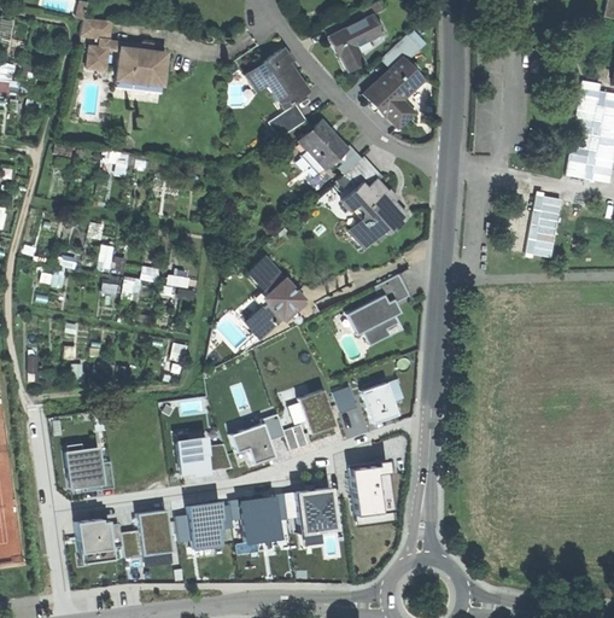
[(373,15),(374,16),(386,9),(381,0),(362,11),(366,18),(373,15)]
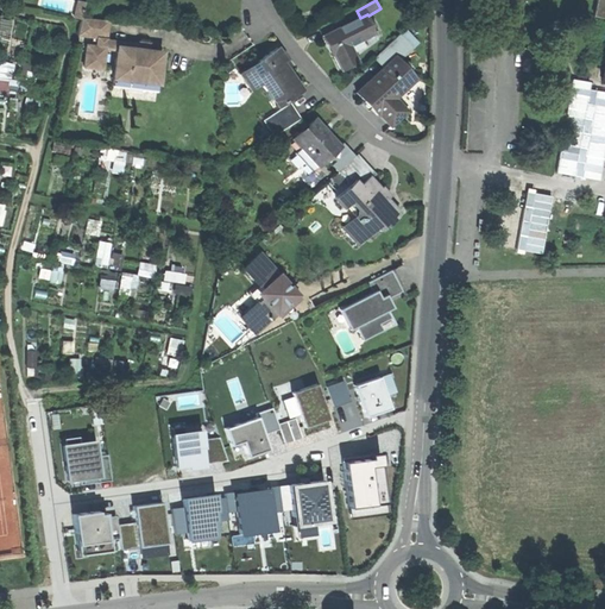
[(338,32),(326,38),(334,54),(335,54),(344,70),(360,62),(354,49),(353,49),(352,41),(364,35),(365,36),(376,30),(369,16),(367,14),(360,18),(336,30),(338,32)]
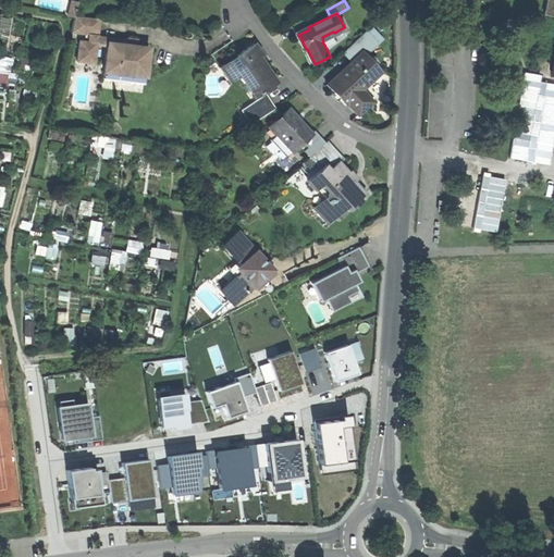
[(77,16),(73,32),(93,35),(99,35),(101,19),(77,16)]
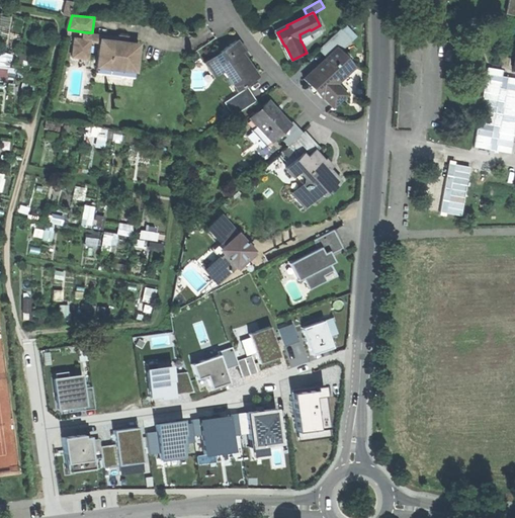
[(320,50),(329,60),(340,50),(342,52),(354,40),(343,28),(320,50)]
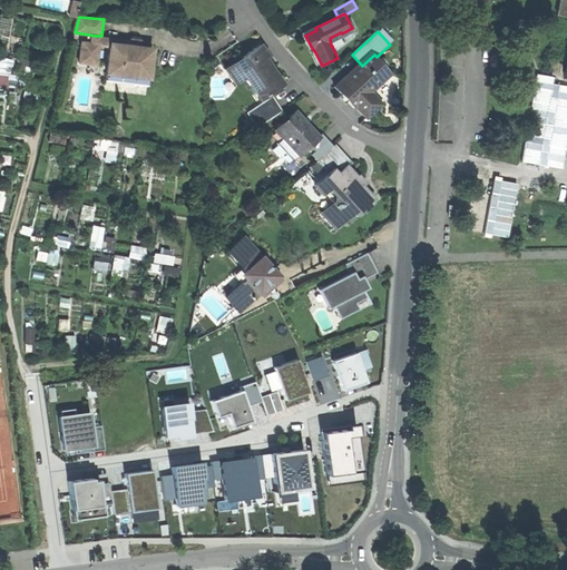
[(101,36),(95,36),(94,43),(101,43),(111,45),(111,43),(140,48),(142,38),(132,37),(130,40),(101,36)]
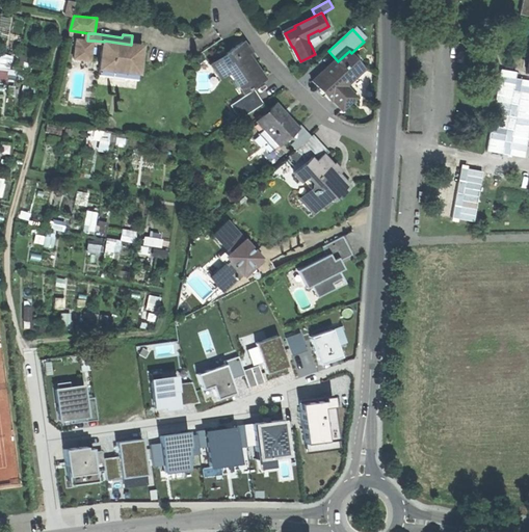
[(95,41),(87,41),(78,38),(76,58),(91,60),(95,41)]
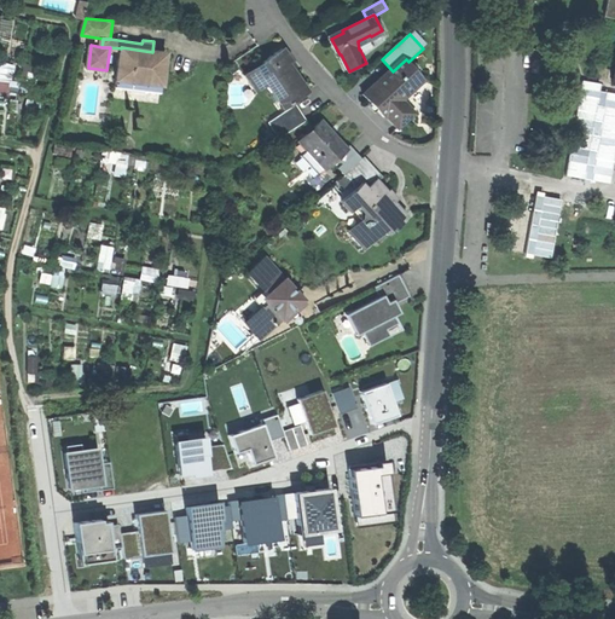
[(121,48),(116,87),(132,88),(133,81),(146,84),(146,91),(162,92),(167,53),(152,52),(121,47),(121,48)]
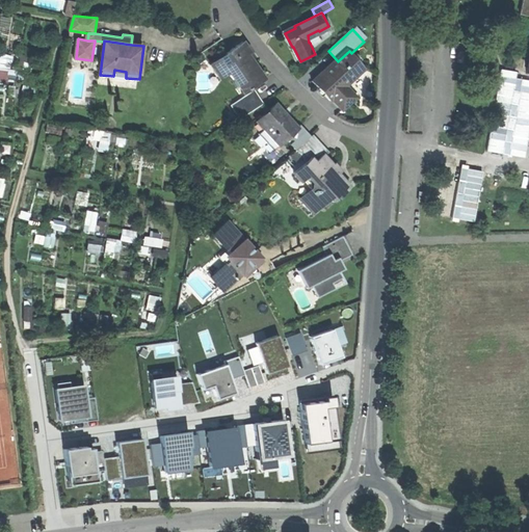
[(252,53),(244,43),(239,46),(228,53),(228,54),(212,65),(222,79),(235,70),(236,71),(240,68),(248,79),(247,79),(254,88),(266,79),(248,55),(252,53)]
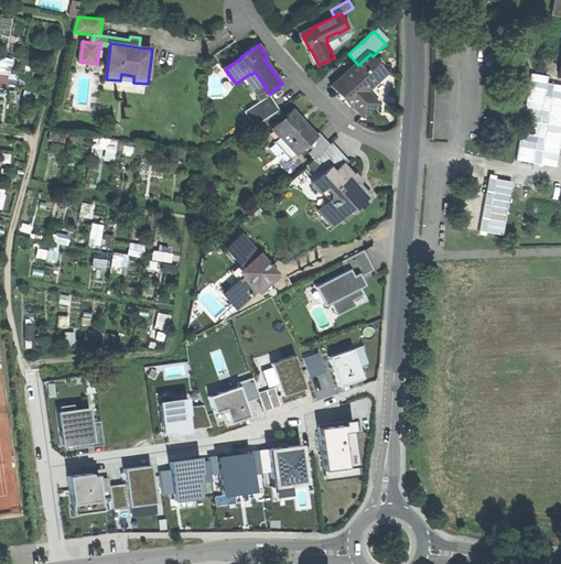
[(351,69),(333,87),(352,107),(353,106),(365,117),(379,102),(368,91),(388,73),(373,56),(370,54),(358,65),(352,71),(351,69)]
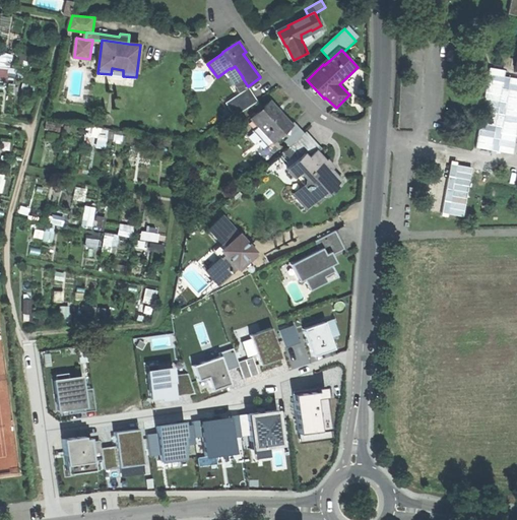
[(515,153),(516,145),(516,78),(490,74),(478,147),(515,153)]
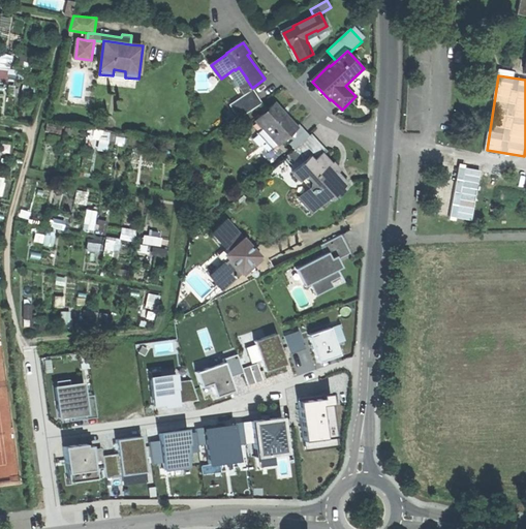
[(254,90),(240,99),(243,104),(249,113),(263,103),(254,90)]
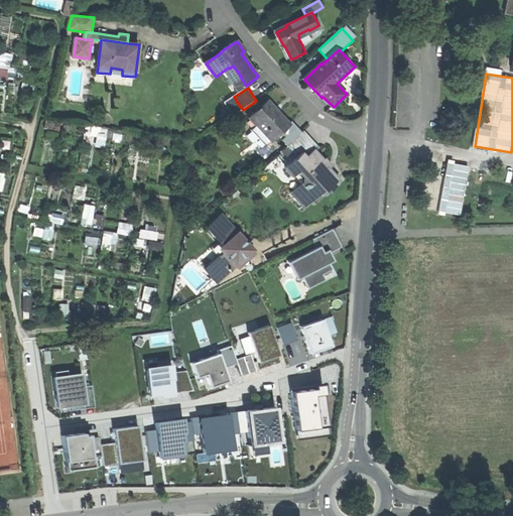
[(237,102),(234,97),(225,103),(229,107),(237,102)]
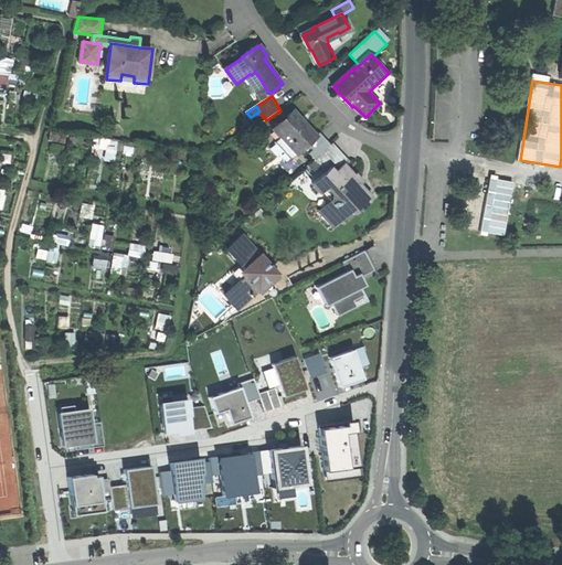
[(309,144),(318,135),(295,110),(274,130),(282,138),(276,142),(292,160),(309,144)]
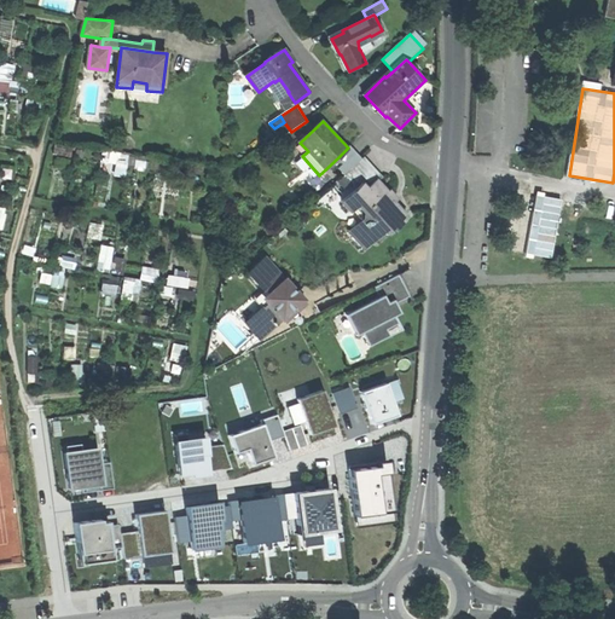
[(291,132),(284,122),(274,128),(280,139),(291,132)]
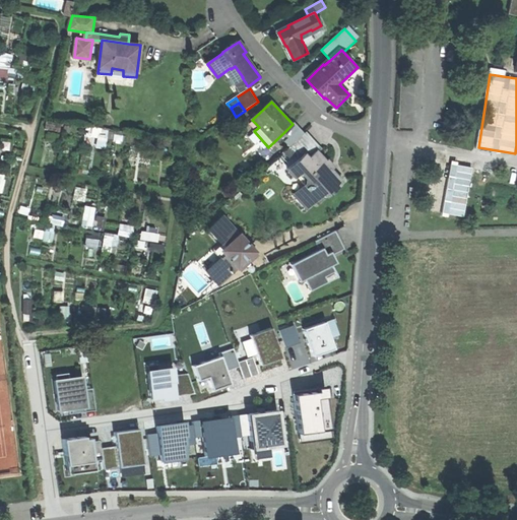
[(291,146),(306,133),(296,122),(293,124),(284,132),(289,138),(285,141),(291,146)]
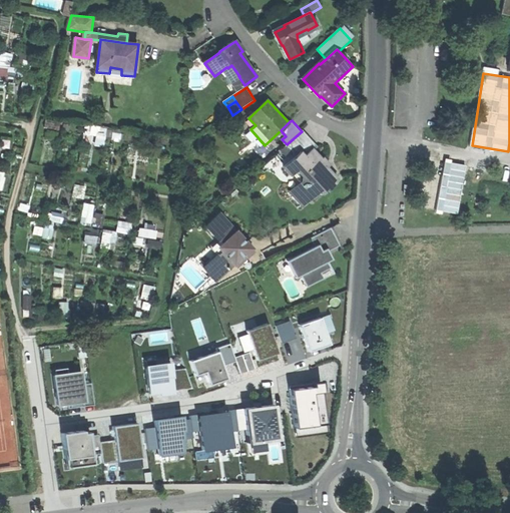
[(313,149),(313,150),(316,146),(302,131),(287,144),(297,156),(302,151),(306,156),(313,149)]
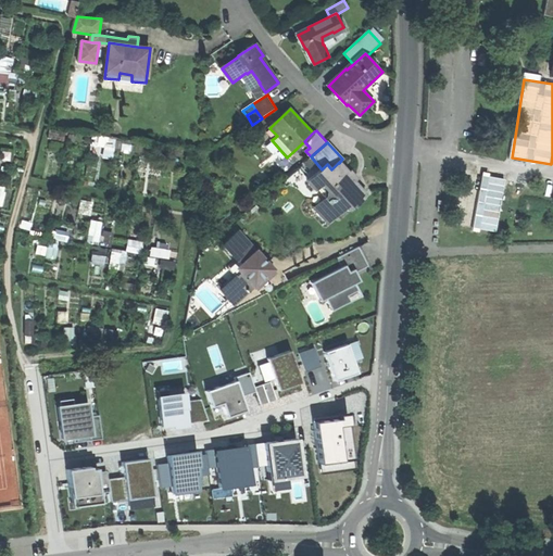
[(329,224),(339,214),(341,215),(344,212),(343,210),(347,207),(349,211),(356,204),(357,205),(366,198),(365,197),(367,193),(355,181),(353,184),(347,177),(350,174),(339,163),(339,162),(331,169),(327,164),(322,169),(310,181),(317,189),(322,186),(324,188),(329,184),(337,192),(317,211),(329,224)]
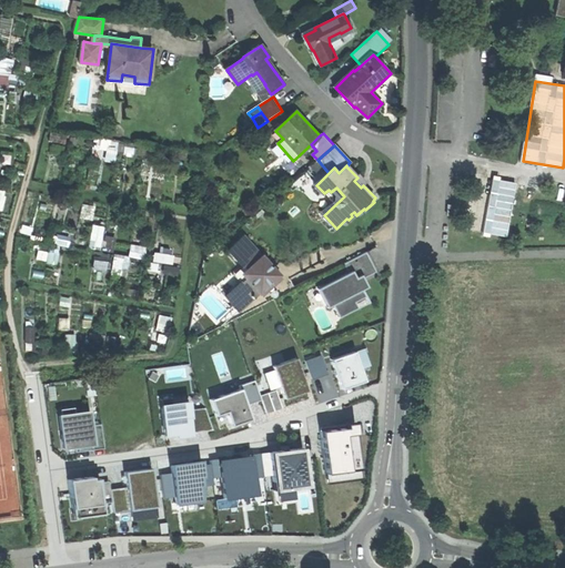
[(510,234),(517,183),(493,180),(485,231),(510,234)]
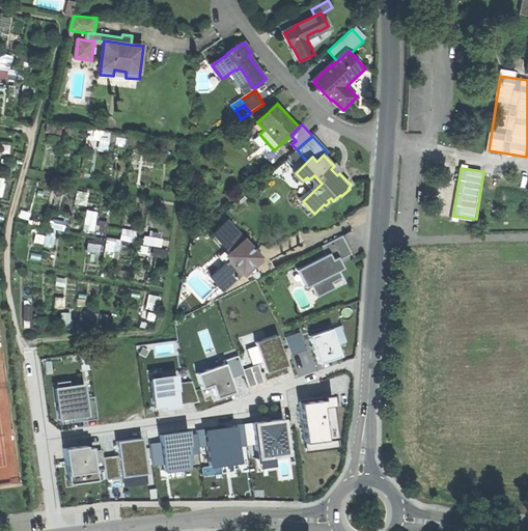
[(212,277),(224,290),(243,273),(246,276),(264,260),(228,222),(215,233),(231,252),(228,255),(231,259),(212,277)]
